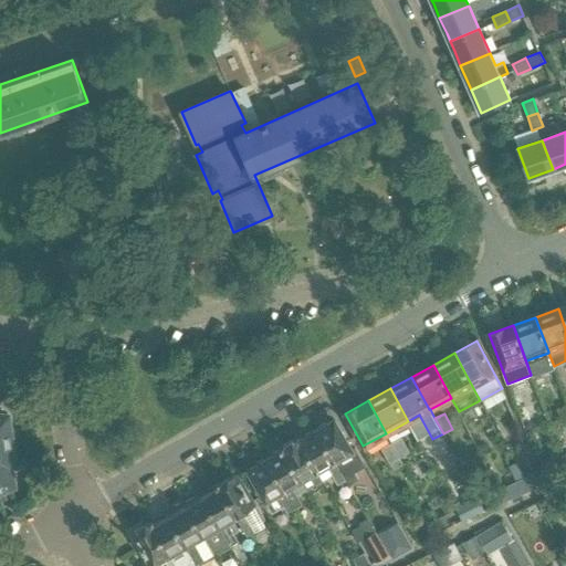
[(0,436),(10,435),(7,416),(0,415),(0,436)]
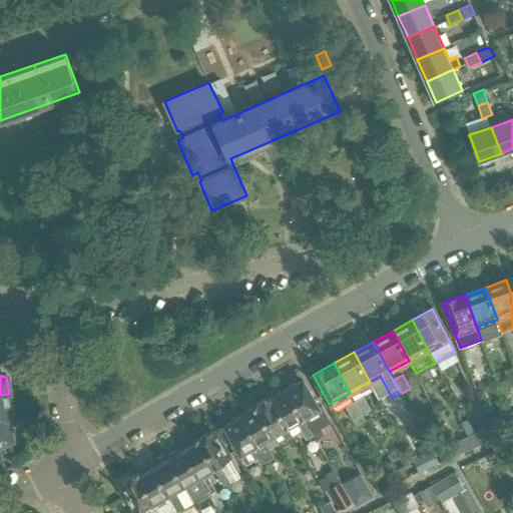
[(303,381),(287,390),(313,435),(316,440),(325,434),(322,428),(332,423),(322,405),(318,407),(303,381)]
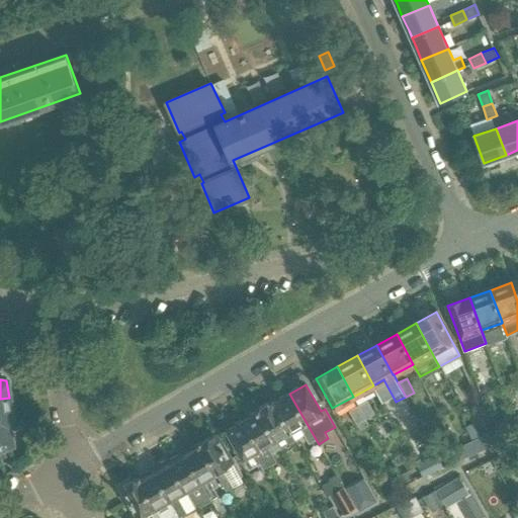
[(274,399),(272,400),(290,431),(295,439),(304,435),(309,443),(316,439),(289,394),(275,402),(274,399)]
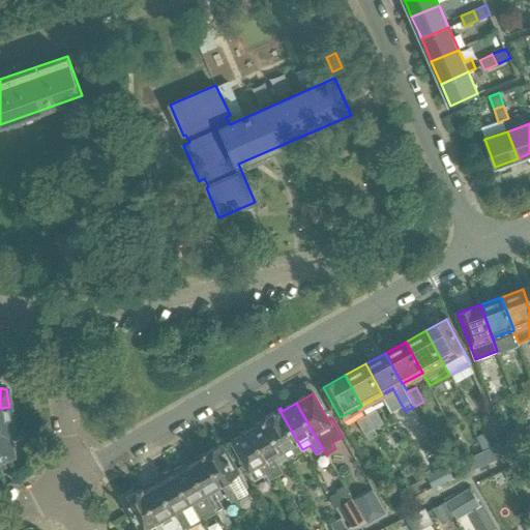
[(0,436),(13,434),(9,407),(0,408),(0,436)]
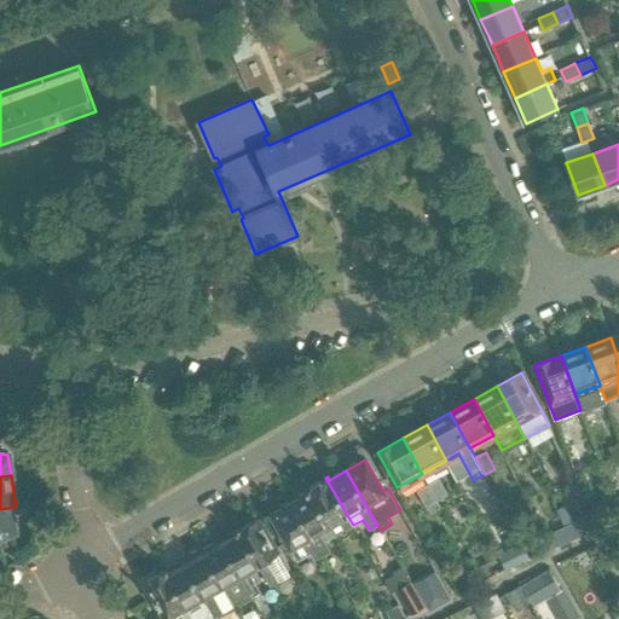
[(317,484),(307,489),(329,525),(335,536),(345,530),(351,541),(359,534),(353,525),(347,515),(325,478),(317,484)]
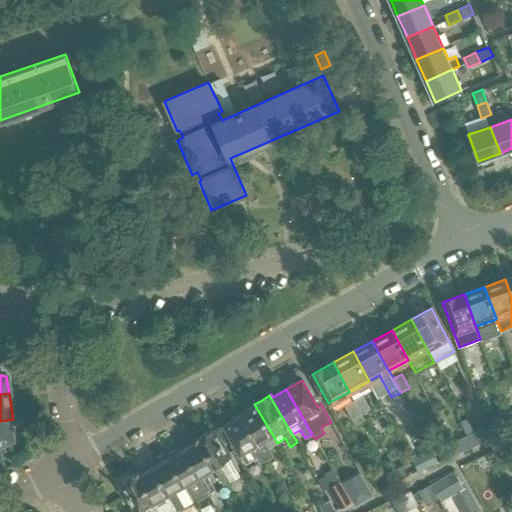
[(354,401),(361,414),(370,409),(363,396),(354,401)]
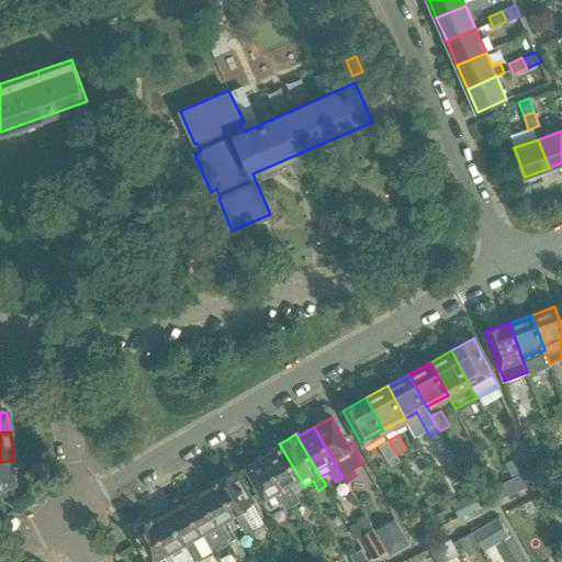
[(395,454),(396,454),(389,440),(379,446),(390,467),(398,461),(395,454)]
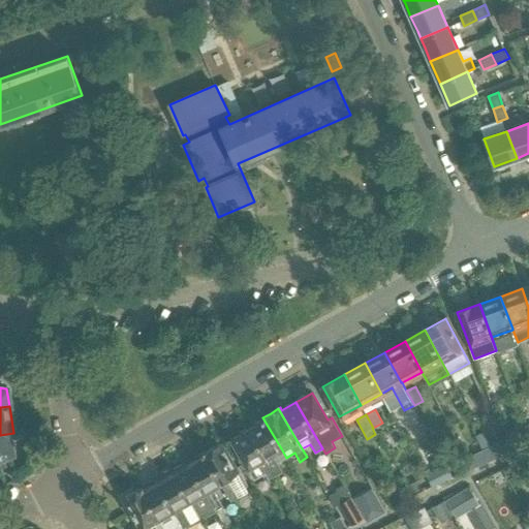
[(286,458),(281,448),(262,417),(260,418),(262,422),(248,430),(275,475),(282,471),(277,464),(286,458)]
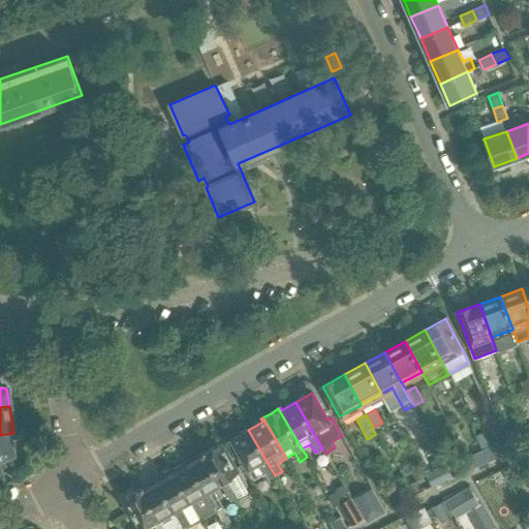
[(275,475),(248,430),(231,439),(255,478),(265,473),(269,479),(275,475)]
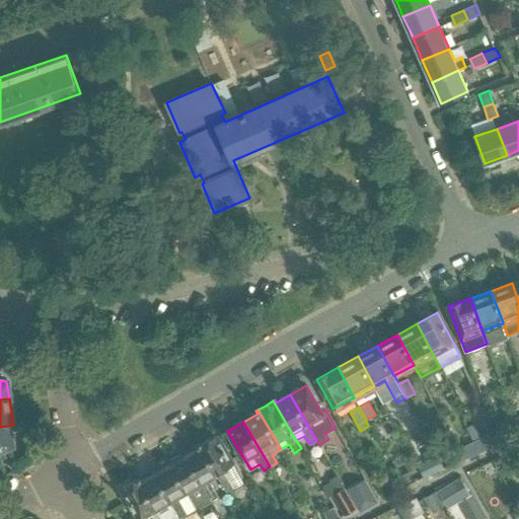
[(501,426),(506,440),(518,435),(513,422),(501,426)]
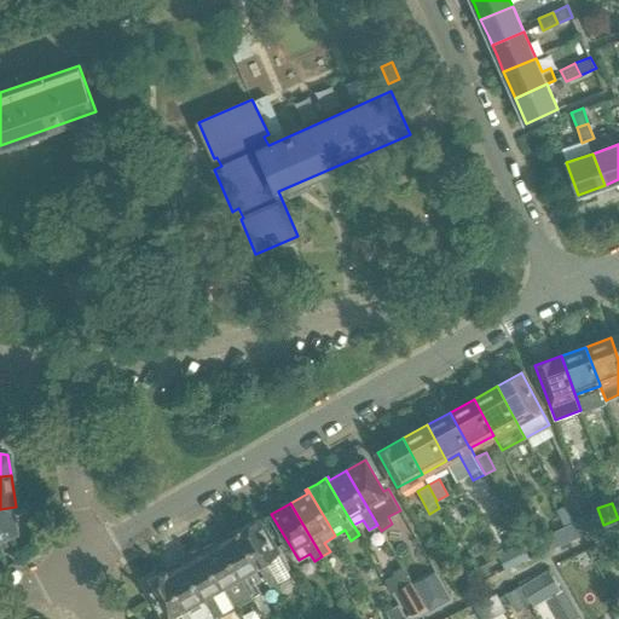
[(16,507),(0,509),(0,536),(15,530),(13,525),(16,525),(18,521),(16,507)]
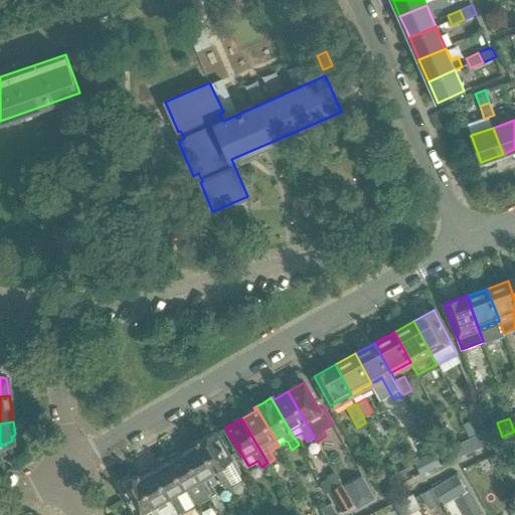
[(198,440),(196,441),(214,471),(224,489),(231,484),(221,467),(230,461),(213,431),(198,440)]
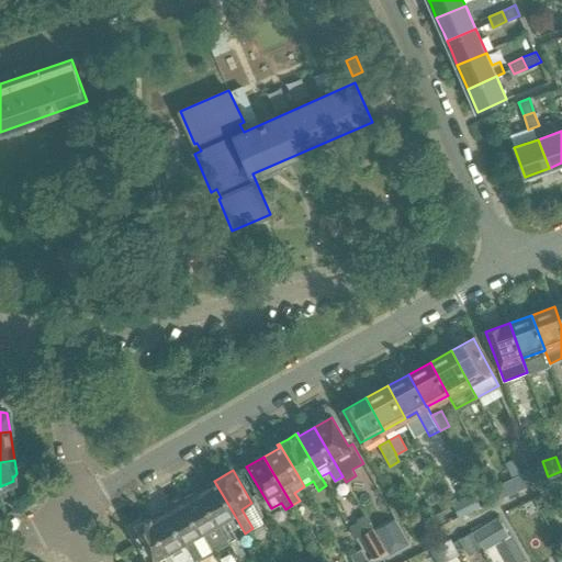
[(512,478),(517,491),(535,483),(529,470),(512,478)]
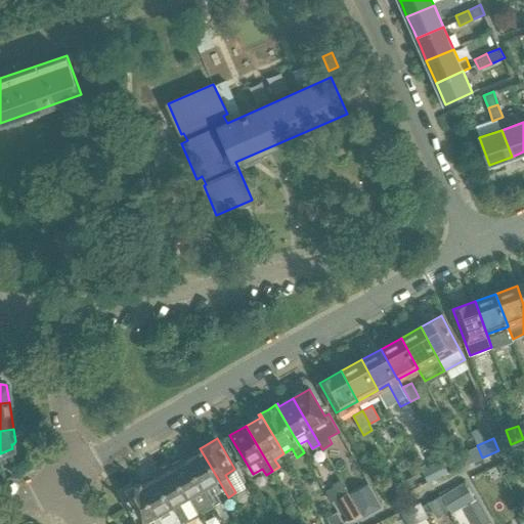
[(466,465),(482,457),(477,445),(461,453),(466,465)]
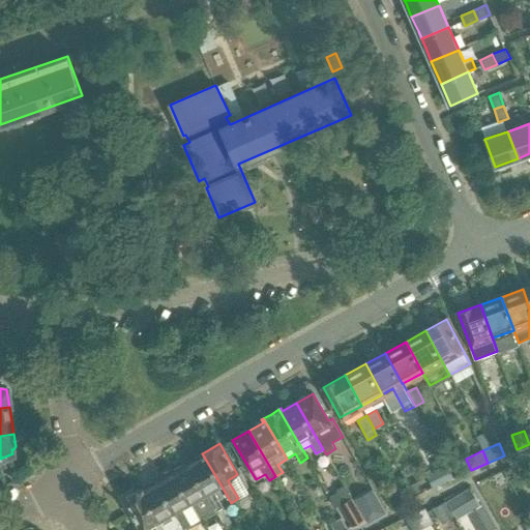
[(201,454),(187,462),(215,511),(222,507),(211,490),(221,484),(202,453),(201,454)]
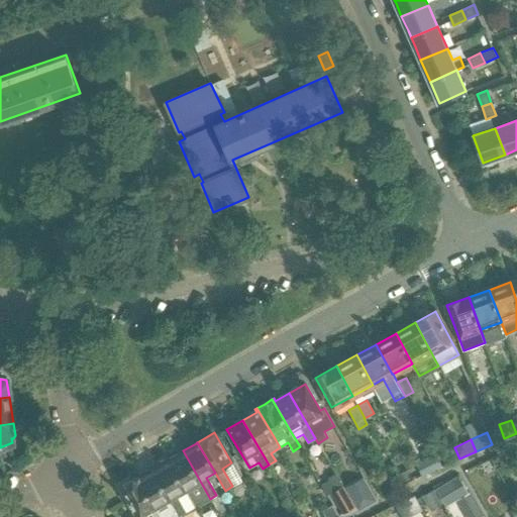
[(178,453),(167,459),(184,490),(185,490),(195,507),(196,509),(211,500),(210,499),(183,450),(178,453)]
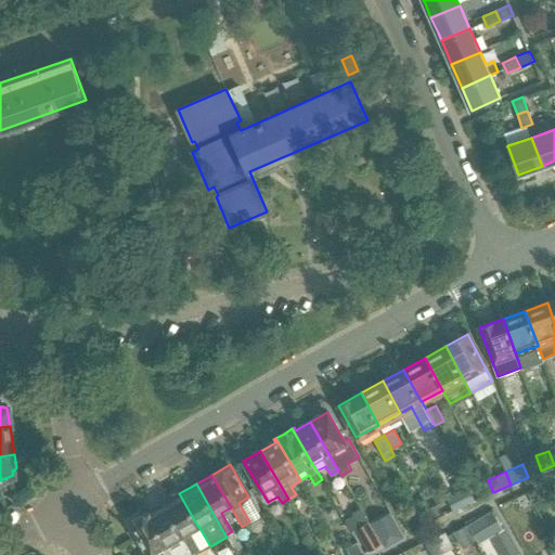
[(453,512),(475,500),(467,487),(447,499),(453,512)]
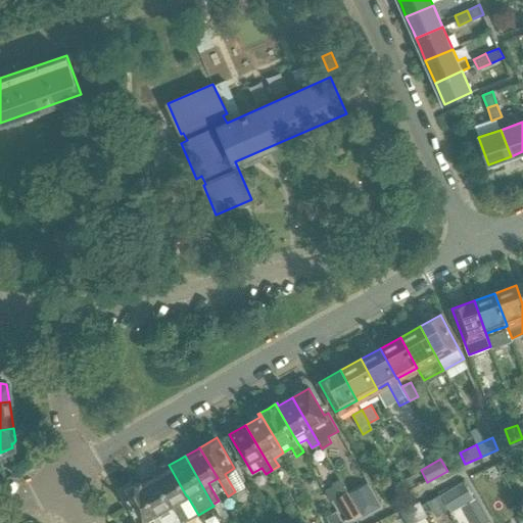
[(169,465),(153,474),(181,522),(196,514),(197,513),(187,495),(186,495),(169,465)]
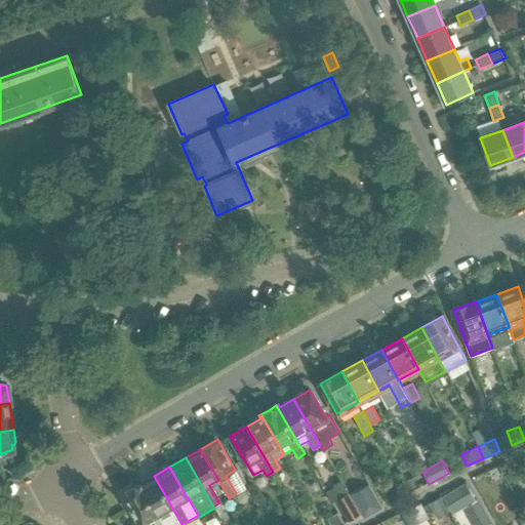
[(140,483),(138,484),(156,515),(164,510),(172,524),(179,524),(182,524),(154,476),(142,483),(140,483)]
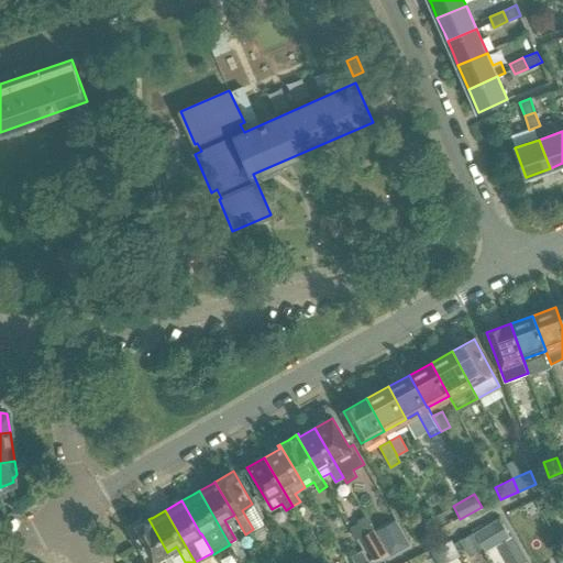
[(444,511),(434,516),(440,526),(449,520),(444,511)]
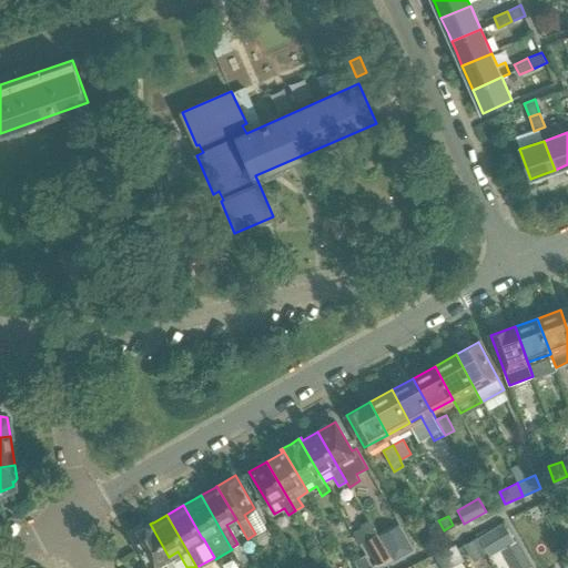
[(489,556),(515,541),(504,523),(478,537),(489,556)]
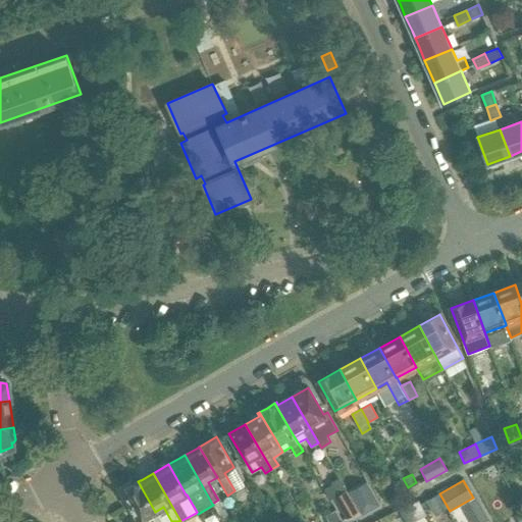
[(155,512),(138,481),(132,485),(121,491),(139,521),(136,521),(160,521),(158,517),(155,512)]
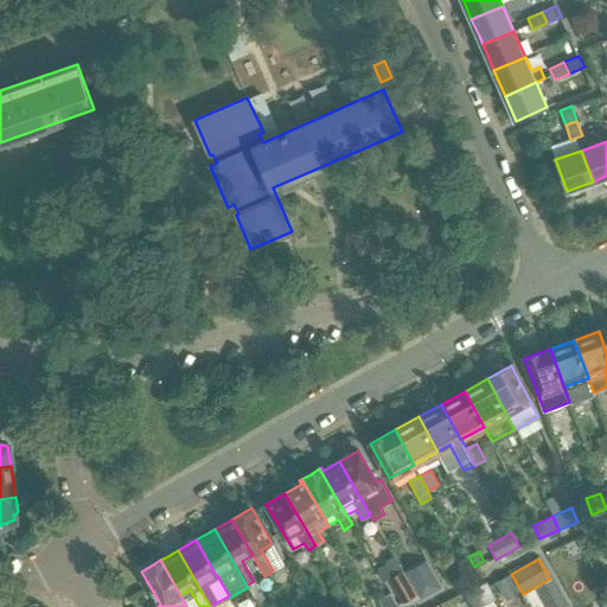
[(389,577),(403,604),(416,596),(402,570),(389,577)]
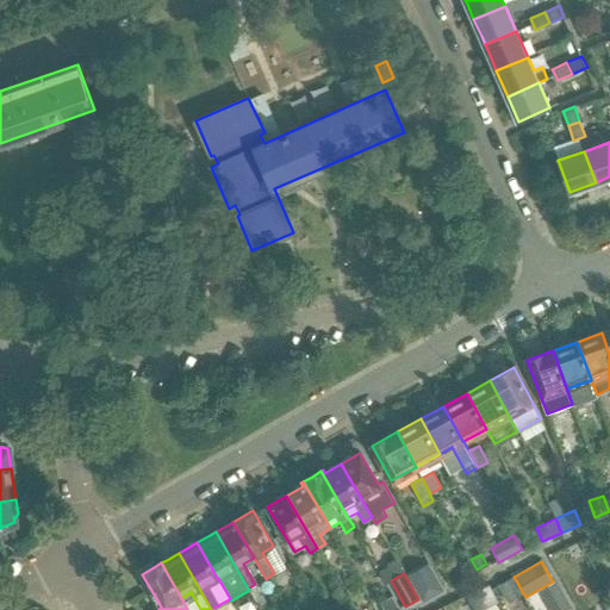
[(508,603),(522,595),(514,577),(498,585),(508,603)]
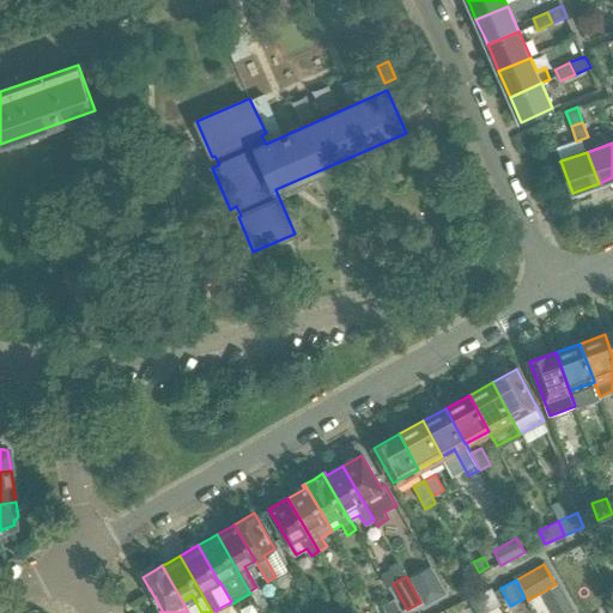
[(478,612),(492,606),(486,594),(471,602),(477,612),(478,612)]
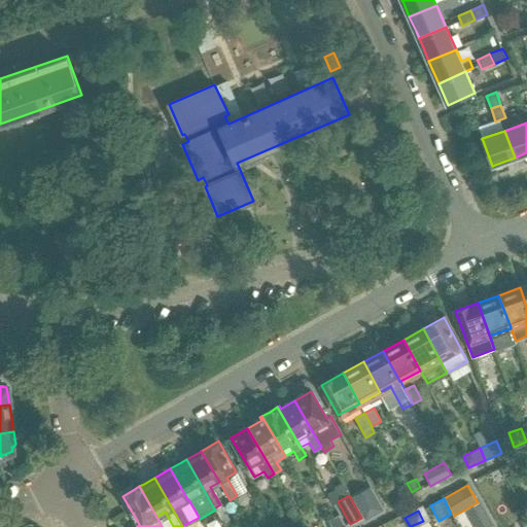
[(346,526),(340,515),(339,515),(328,521),(331,526),(346,526)]
